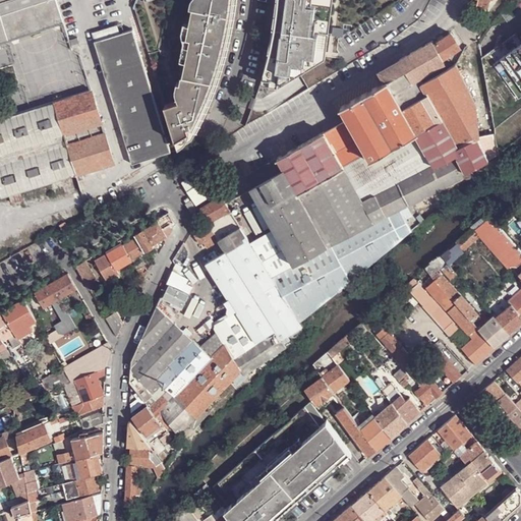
[(0,0),(0,43),(63,22),(56,0),(0,0)]
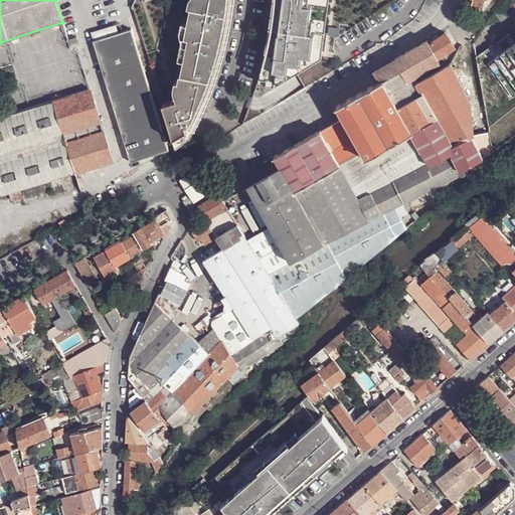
[(147,0),(148,0),(142,2),(138,0),(135,0),(133,6),(176,146),(189,138),(191,135),(203,111),(213,87),(221,61),(228,35),(233,9),(233,0),(147,0)]
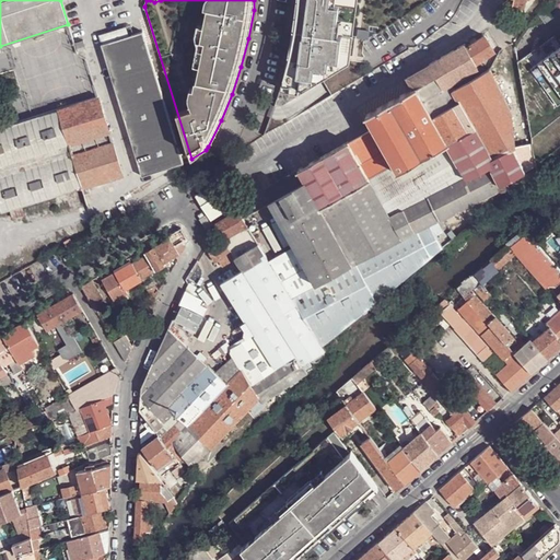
[(298,0),(295,20),(290,50),(282,78),(275,101),(280,103),(323,79),(350,63),(359,0),(298,0)]
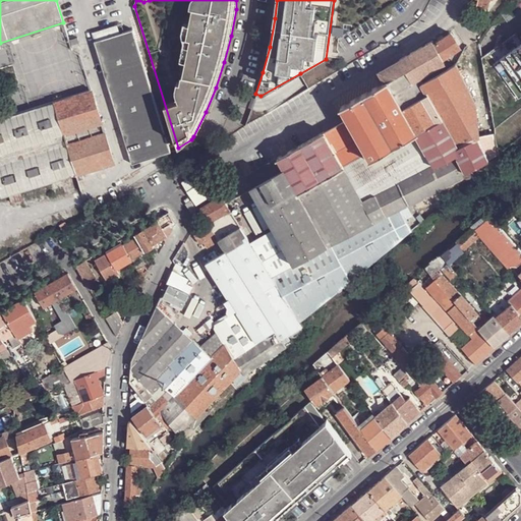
[(117,24),(91,33),(93,41),(119,34),(117,24)]
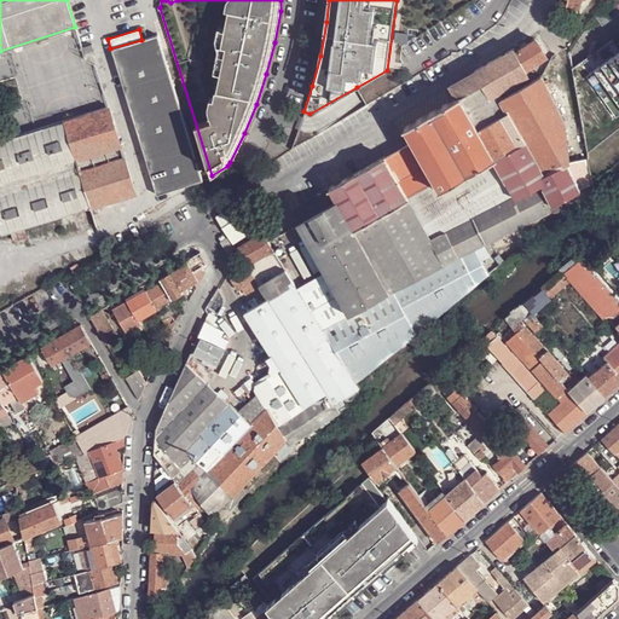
[(618,34),(571,69),(586,155),(618,129),(618,34)]
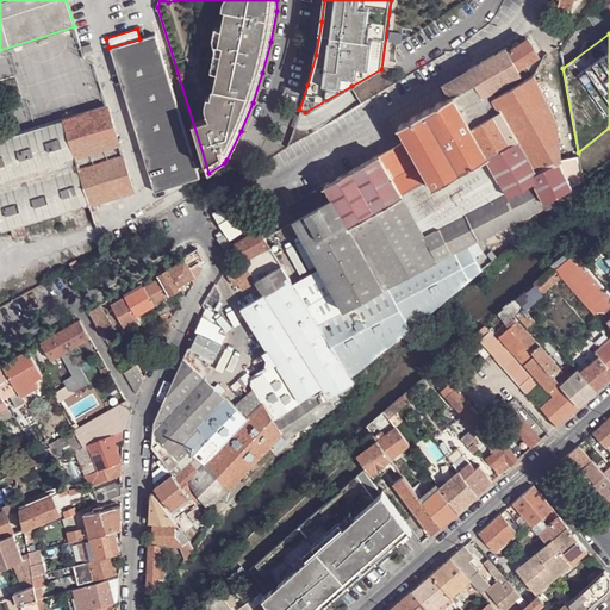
[(139,39),(109,48),(126,103),(154,193),(199,179),(155,35),(139,39)]
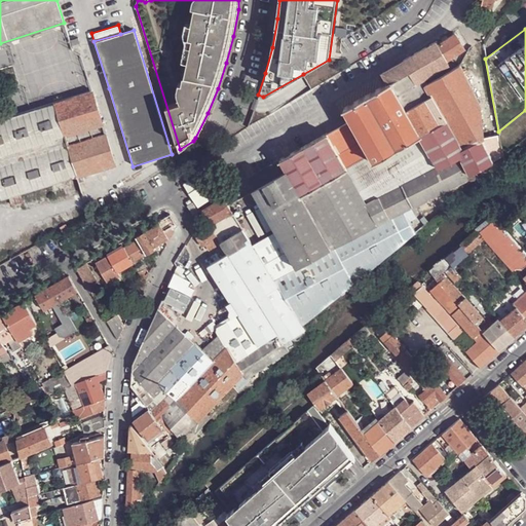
[(452,58),(464,48),(456,34),(439,44),(449,60),(452,58)]
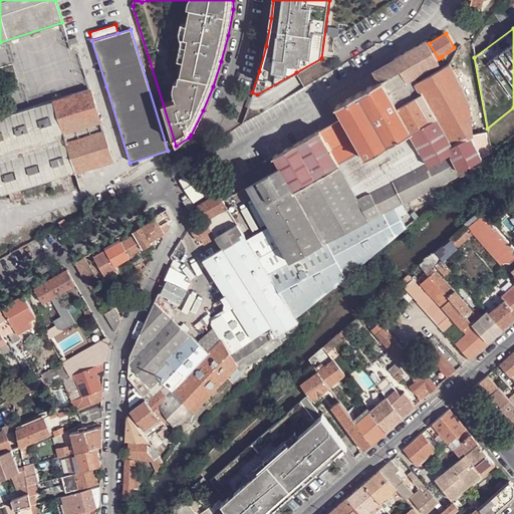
[(397,205),(462,172),(460,169),(482,158),(476,146),(471,136),(473,134),(470,103),(454,70),(452,66),(450,62),(447,64),(442,56),(439,58),(429,43),(427,40),(395,58),(396,60),(376,71),(381,80),(337,105),(343,117),(286,150),(335,236),(383,212),(397,205)]
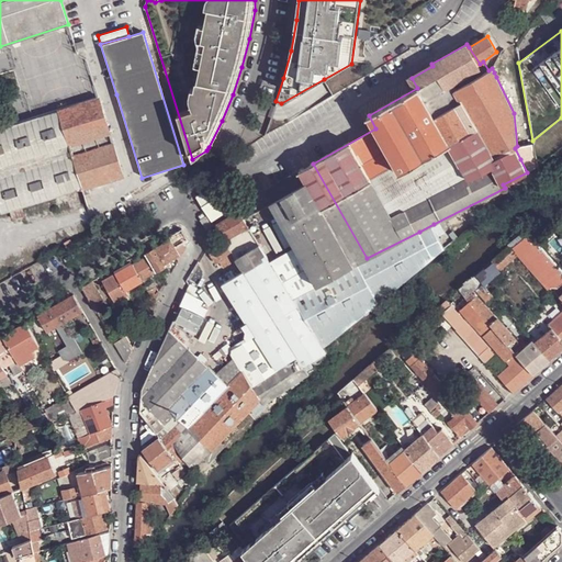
[(55,68),(59,81),(90,71),(86,58),(55,68)]
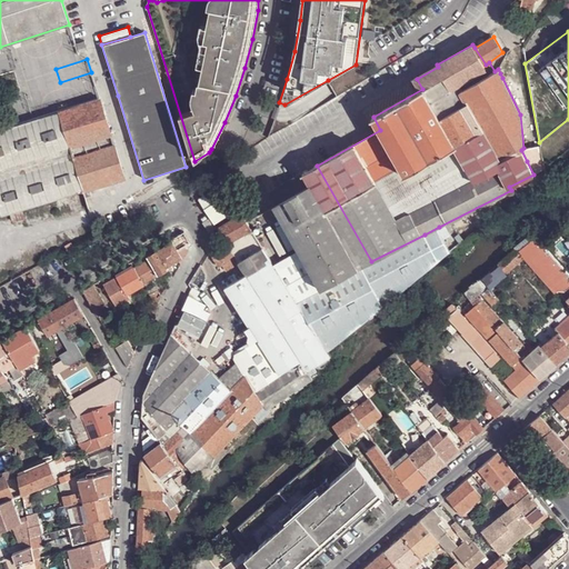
[(26,101),(32,121),(60,113),(100,100),(91,72),(60,82),(61,89),(26,101)]
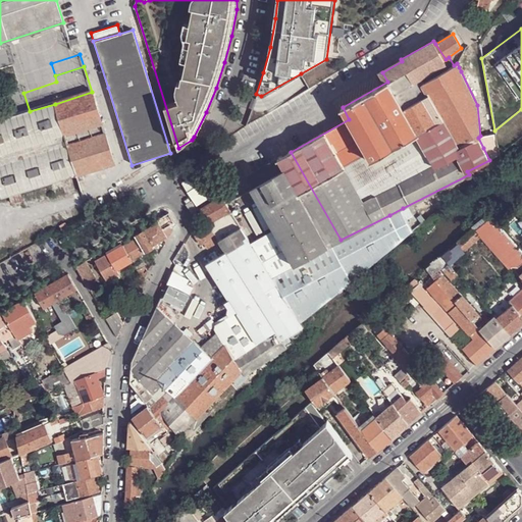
[(92,92),(55,104),(65,136),(102,124),(92,92)]
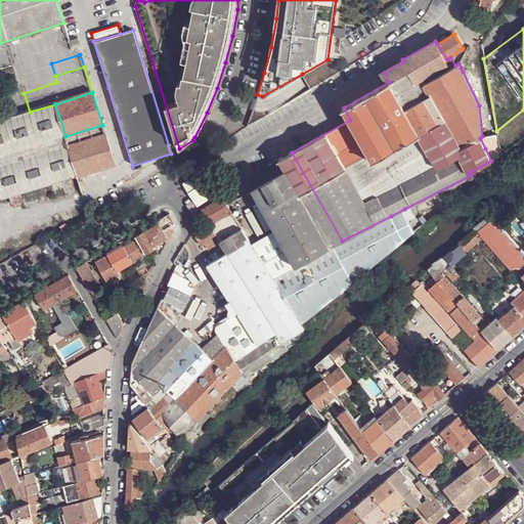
[(24,93),(11,97),(17,116),(30,112),(24,93)]
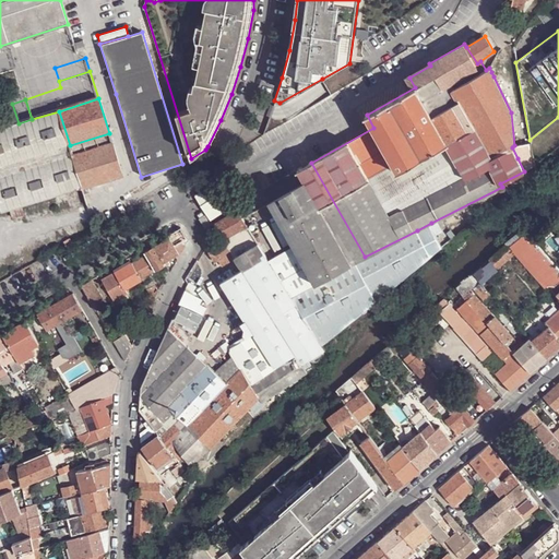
[(56,195),(83,187),(72,154),(70,145),(59,111),(32,119),(19,123),(0,129),(0,205),(1,210),(2,212),(10,210),(23,205),(56,195)]
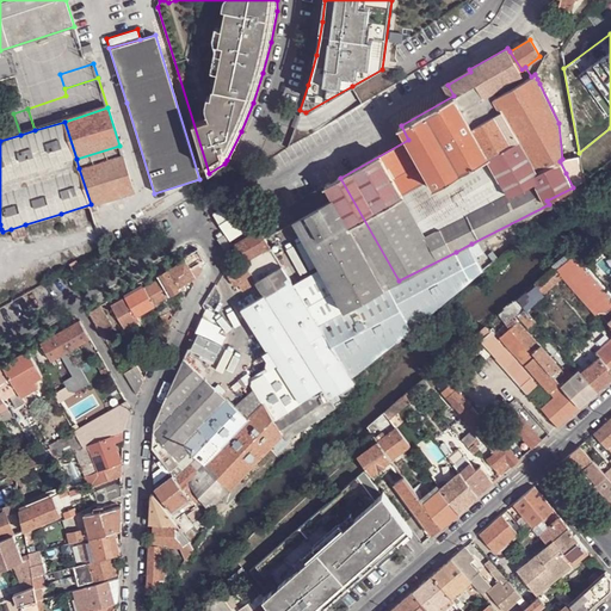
[(119,146),(76,159),(79,168),(122,155),(119,146)]
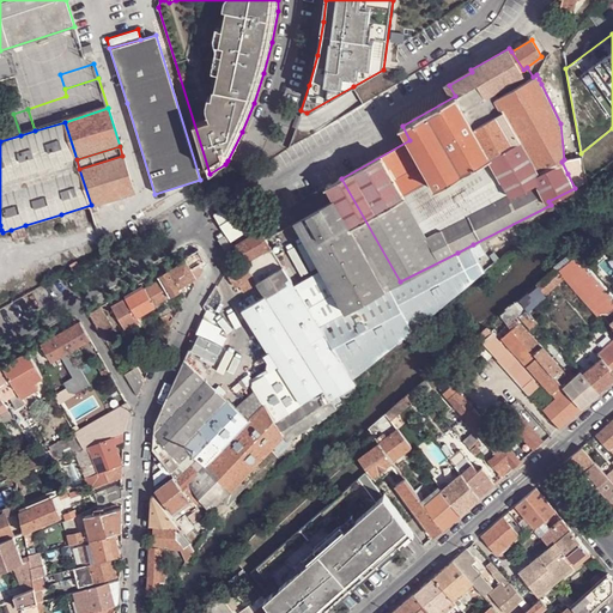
[(122,156),(79,169),(91,205),(134,192),(122,156)]
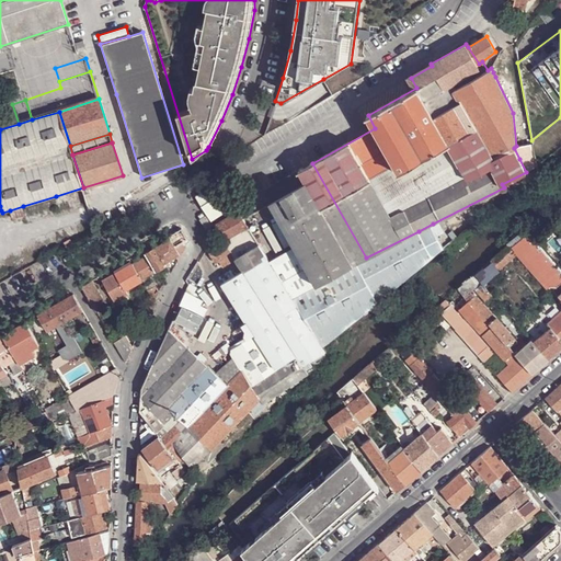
[(537,167),(533,144),(522,146),(524,157),(519,159),(526,172),(537,167)]
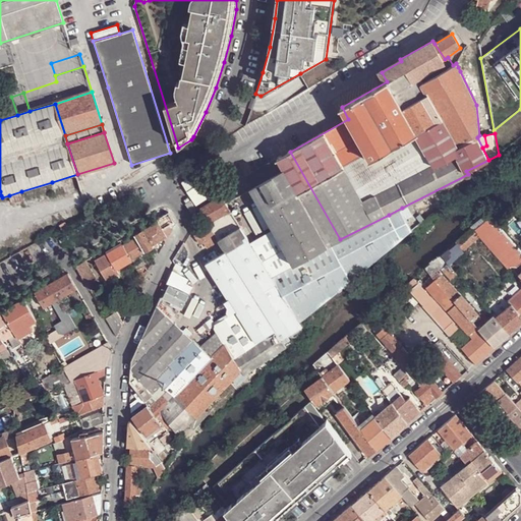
[(328,246),(340,239),(290,152),(278,159),(284,169),(328,246)]
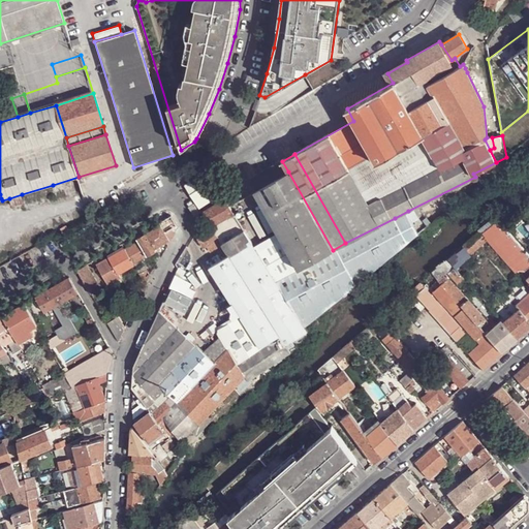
[(475,177),(480,186),(508,170),(508,168),(506,157),(496,162),(473,174),(475,177)]
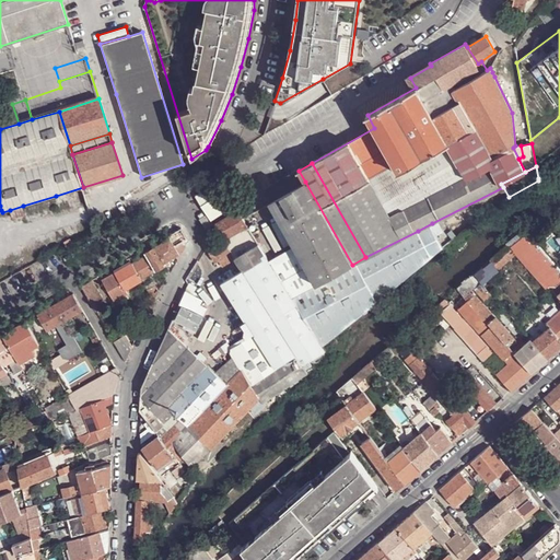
[(220,181),(226,191),(242,182),(234,171),(220,181)]
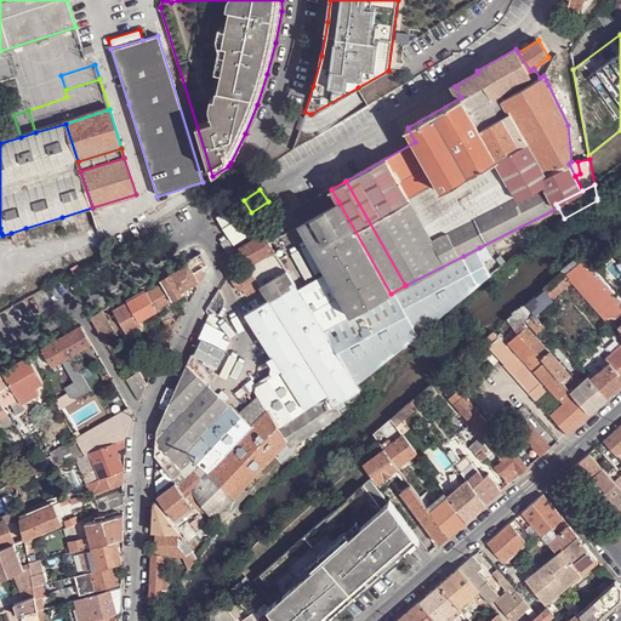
[(300,224),(339,201),(331,189),(292,211),(300,224)]
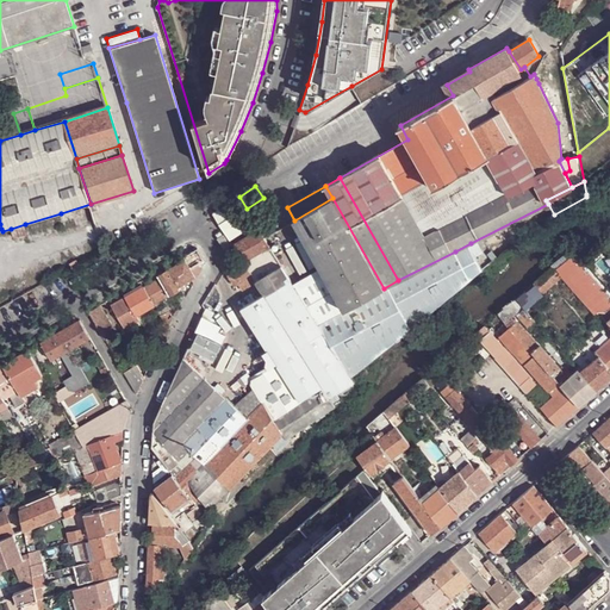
[(255,228),(256,226),(247,209),(240,197),(213,213),(230,240),(253,225),(255,228)]
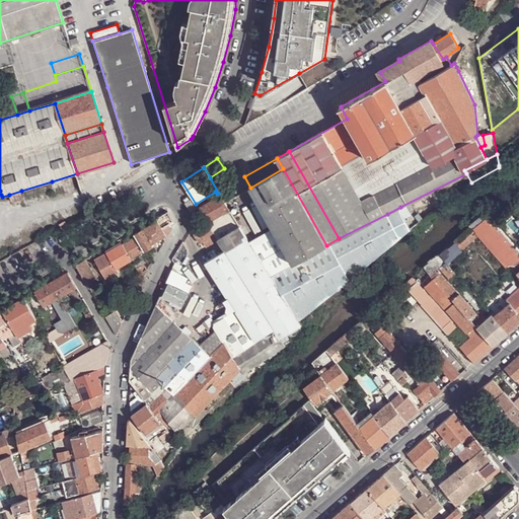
[(273,278),(326,245),(283,168),(250,188),(274,228),(277,234),(253,247),(273,278)]
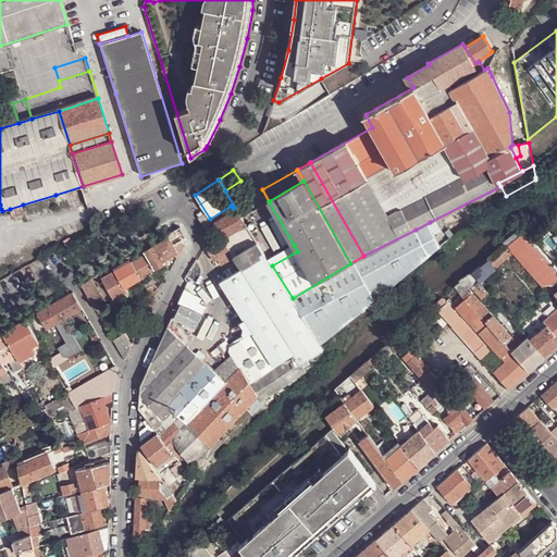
[(23,205),(10,209),(12,217),(25,212),(23,205)]
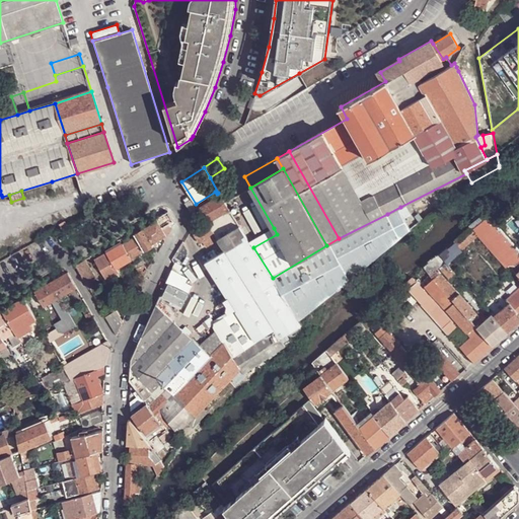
[(215,234),(236,220),(220,195),(199,208),(201,212),(205,219),(215,234)]
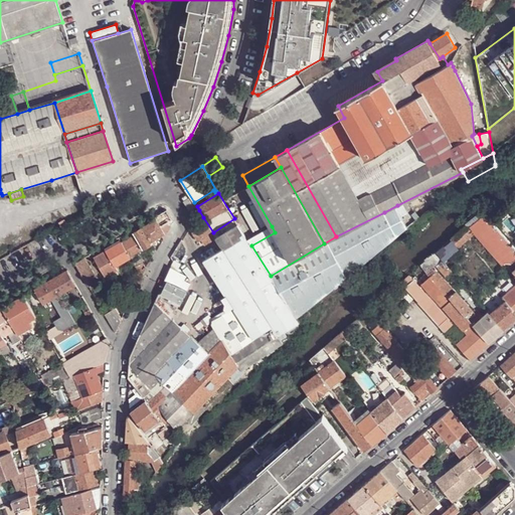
[(384,212),(397,236),(409,226),(405,219),(397,205),(384,212)]
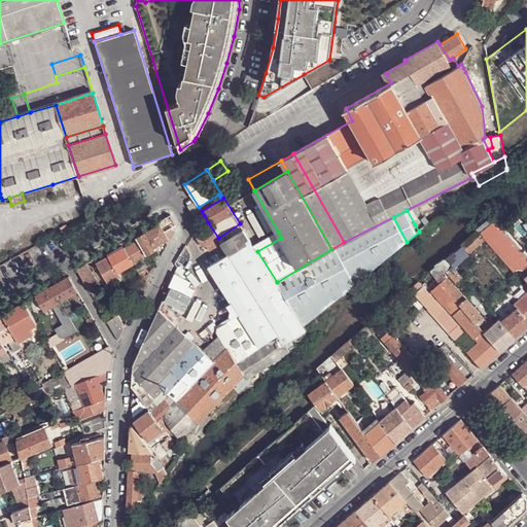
[(171,239),(177,222),(171,213),(159,220),(161,223),(165,230),(171,238),(171,239)]
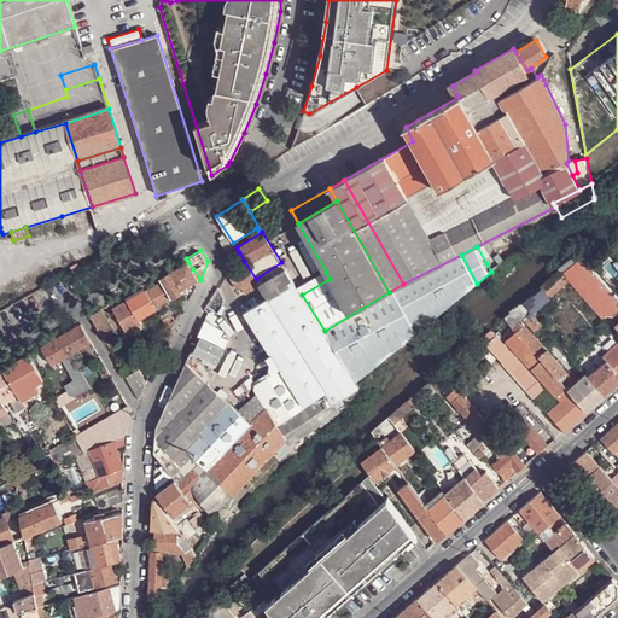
[(491,272),(506,258),(500,251),(487,263),(491,272)]
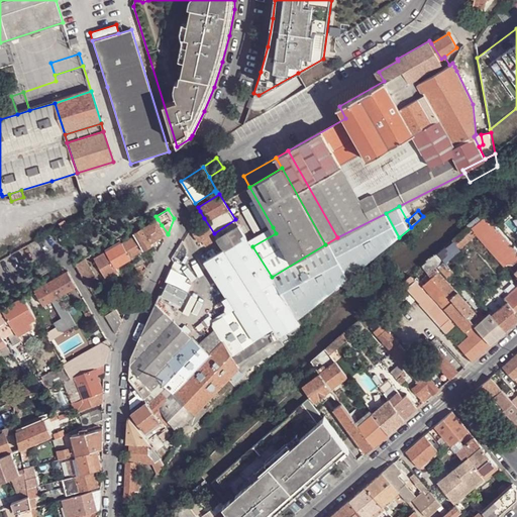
[(356,272),(399,237),(386,213),(337,237),(356,272)]
